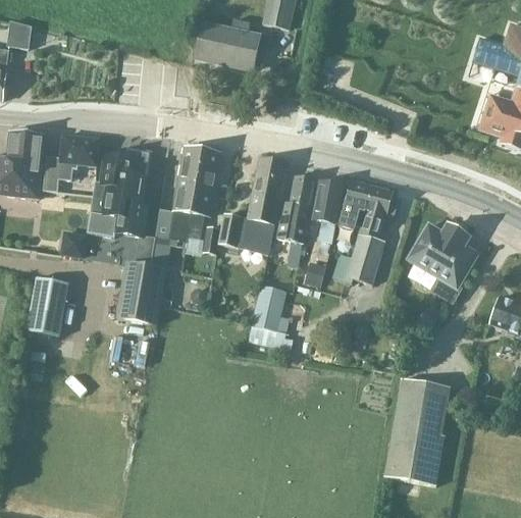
[(290,30),(296,0),(266,0),(262,23),(290,30)]
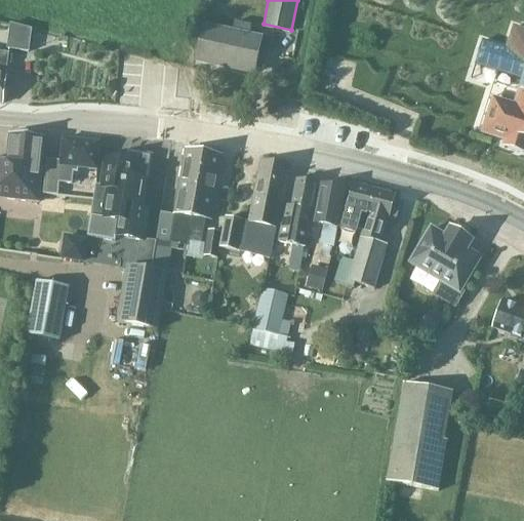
[(254,73),(262,37),(248,34),(250,24),(235,19),(233,30),(204,24),(197,55),(224,61),(224,66),(254,73)]
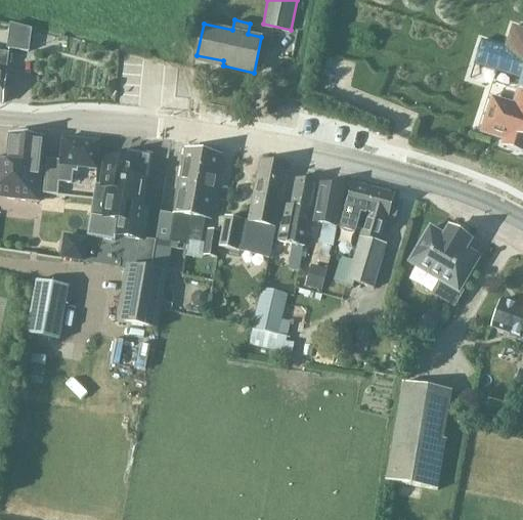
[(11,24),(9,44),(27,46),(29,29),(11,24)]
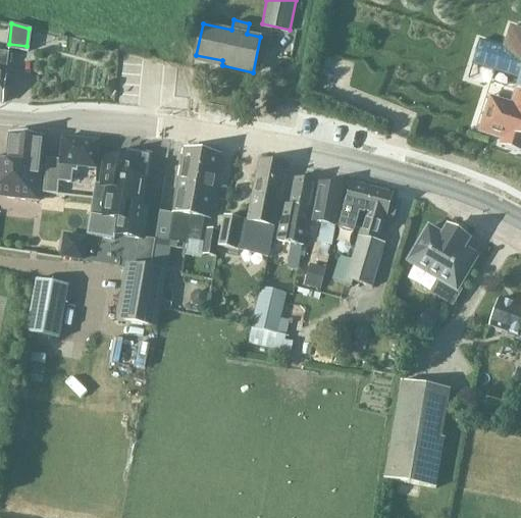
[(479,40),(472,62),(481,65),(511,75),(520,79),(520,81),(514,100),(489,93),(477,130),(501,137),(499,143),(504,145),(505,146),(509,148),(510,149),(513,150),(515,150),(519,151),(520,150),(520,28),(510,24),(502,47),(479,40)]
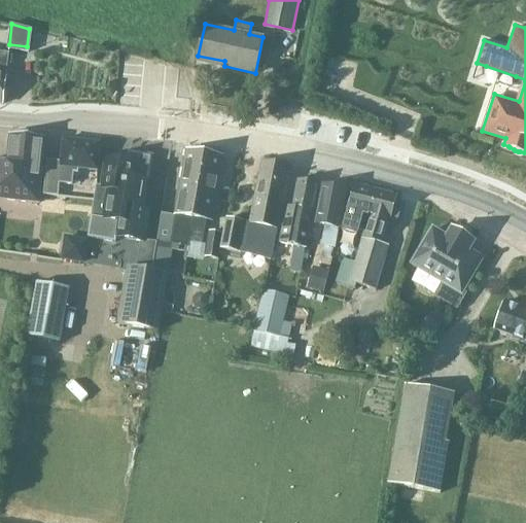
[(0,196),(39,201),(45,134),(9,130),(6,161),(0,160),(0,196)]
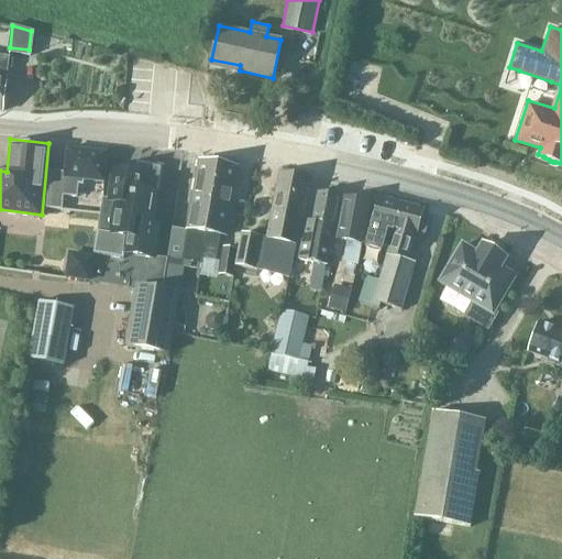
[(84,177),(105,181),(108,151),(68,148),(65,170),(51,168),(46,206),(63,207),(64,193),(77,194),(78,182),(84,182),(84,177)]
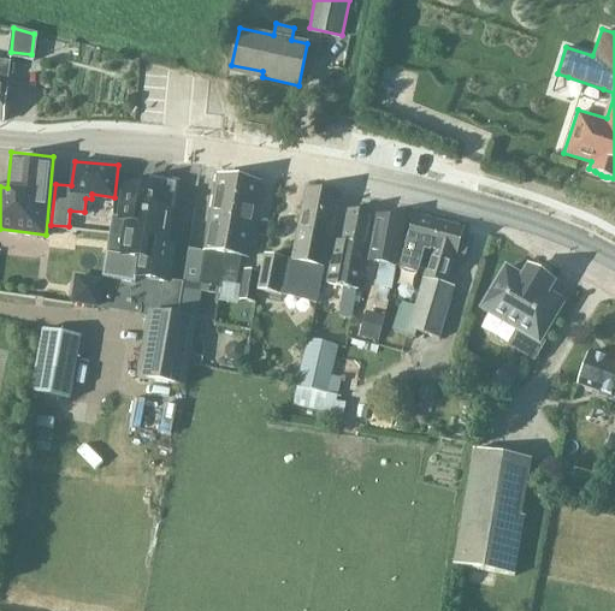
[(220,279),(241,177),(217,172),(202,247),(208,248),(205,266),(201,265),(199,282),(202,283),(201,289),(208,290),(207,302),(218,303),(220,286),(219,286),(220,279)]
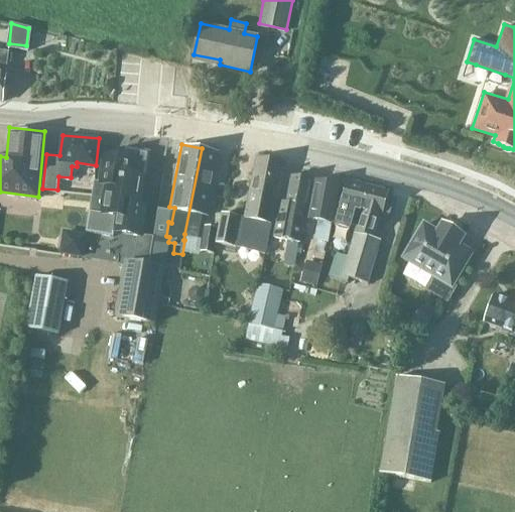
[(95,181),(90,210),(100,212),(114,214),(112,229),(139,233),(142,217),(136,216),(142,175),(146,150),(145,150),(145,152),(135,150),(135,148),(125,146),(123,154),(103,150),(98,181),(95,181)]
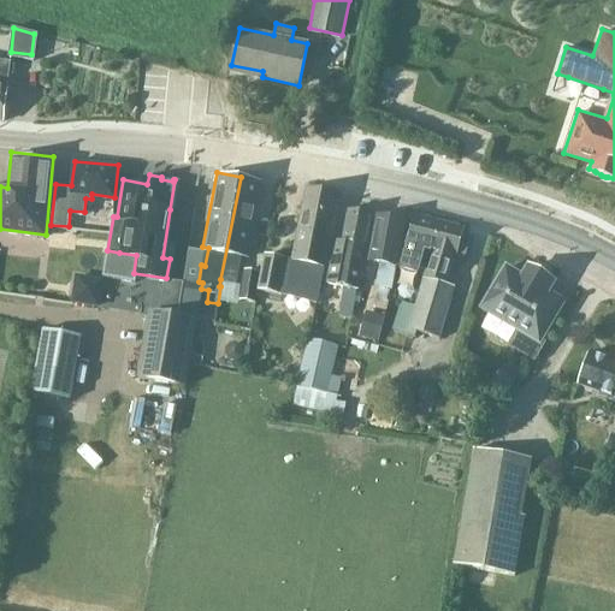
[(259,181),(241,177),(220,279),(234,283),(240,254),(243,254),(259,181)]
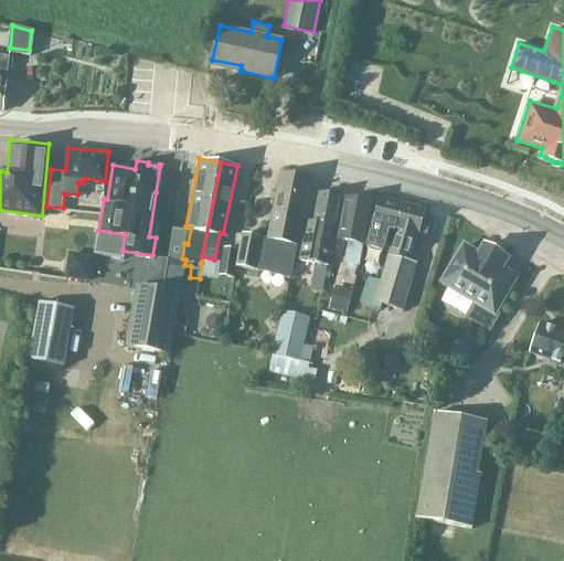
[(243,231),(236,263),(259,267),(263,254),(290,260),(308,177),(280,170),(266,236),(243,231)]
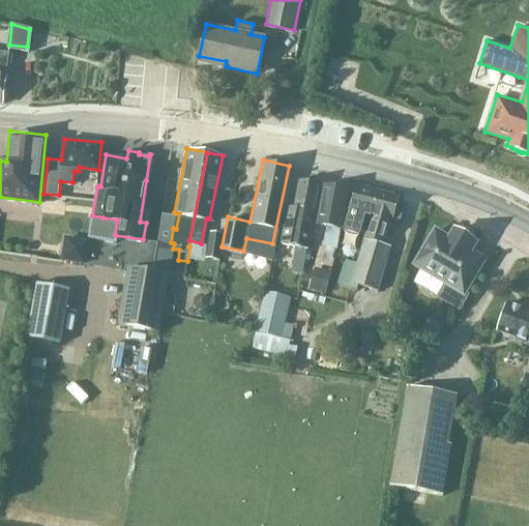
[(281,241),(295,243),(291,270),(302,272),(307,245),(305,245),(318,182),(298,179),(293,207),(287,206),(281,241)]
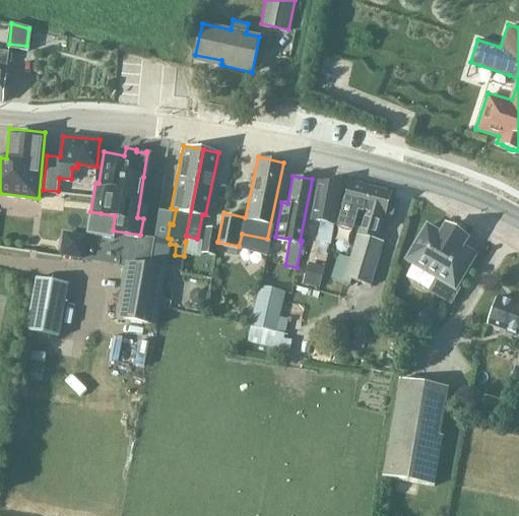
[(363,209),(371,183),(350,177),(336,221),(349,227),(355,207),(363,209)]
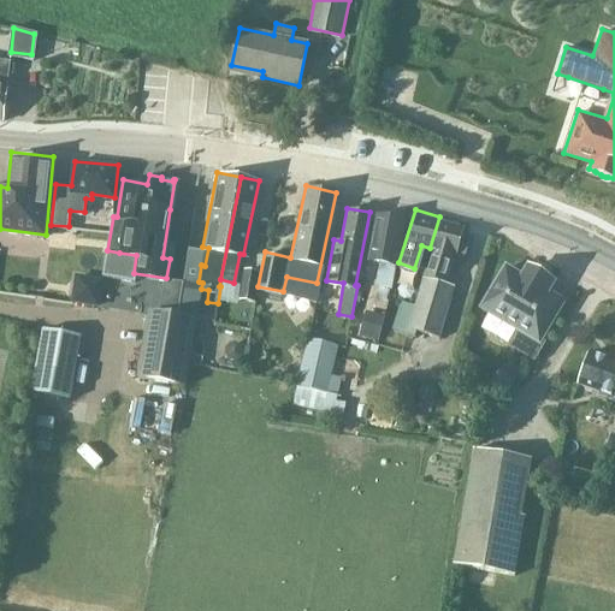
[(390,284),(402,218),(374,213),(367,255),(380,257),(376,283),(390,284)]
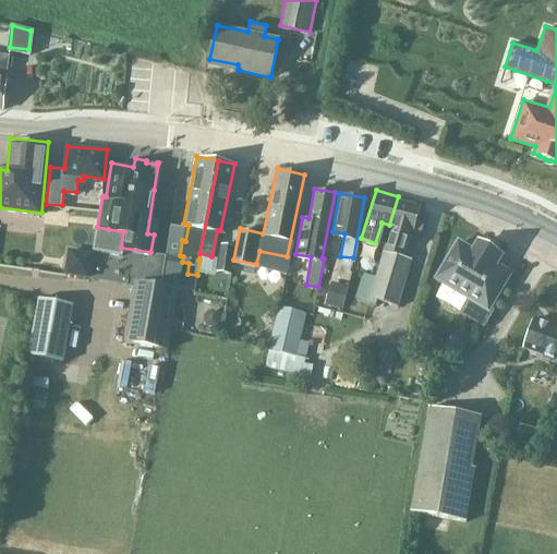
[(374,274),(366,298),(373,300),(374,297),(395,303),(409,255),(402,253),(410,228),(414,229),(419,227),(424,208),(422,206),(418,204),(418,203),(398,196),(389,225),(374,274)]
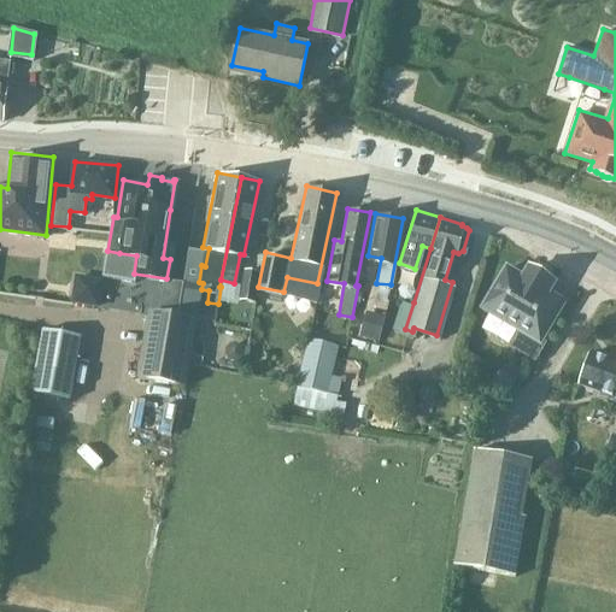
[(558,278),(528,260),(522,271),(505,260),(479,306),(541,343),(568,299),(551,289),(558,278)]
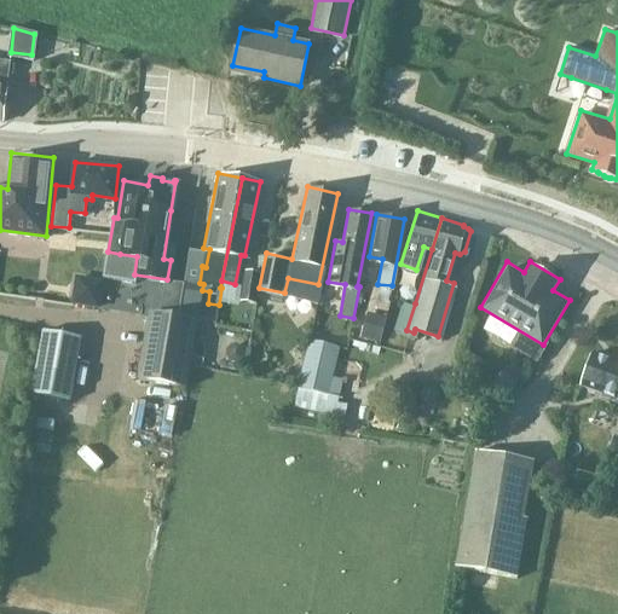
[(253,301),(258,272),(246,270),(241,300),(253,301)]
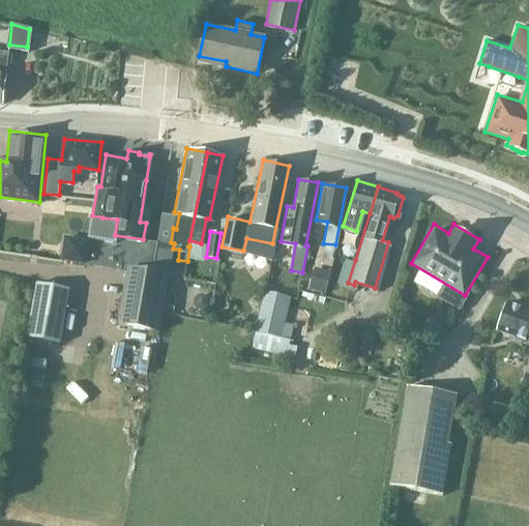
[(64,234),(61,255),(83,259),(87,237),(64,234)]
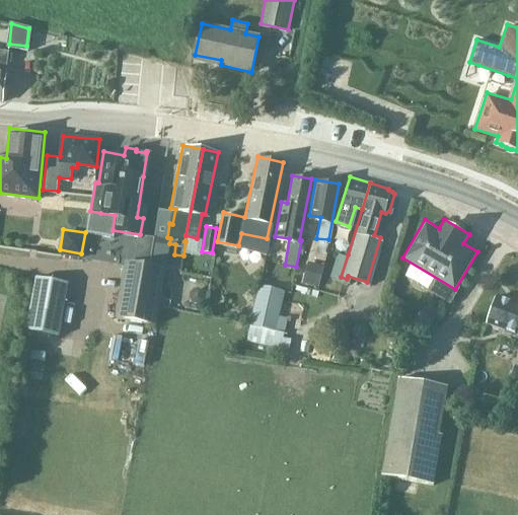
[(154,245),(151,265),(162,267),(165,247),(154,245)]
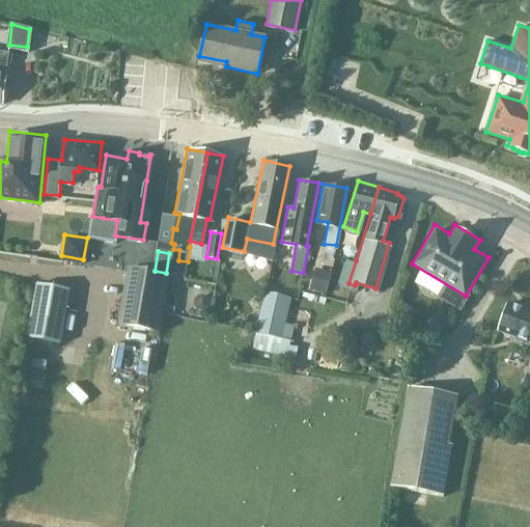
[(349,283),(355,260),(344,257),(337,280),(349,283)]
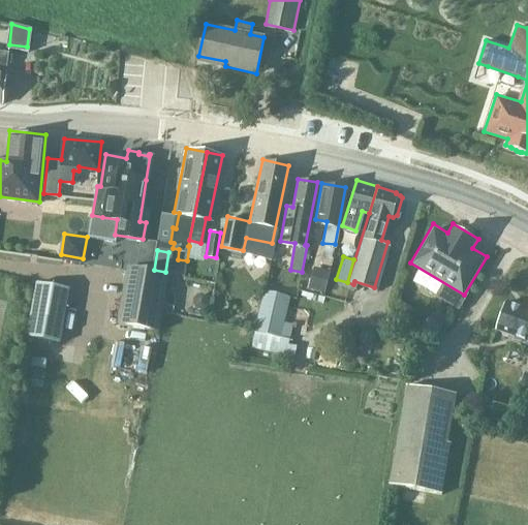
[(169,272),(165,272),(154,270),(127,265),(117,323),(159,331),(162,310),(179,313),(180,305),(164,302),(169,272)]
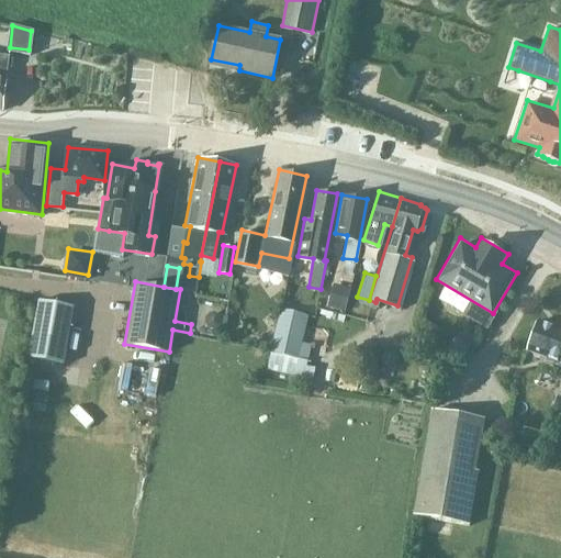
[(335,281),(331,302),(345,307),(350,285),(335,281)]
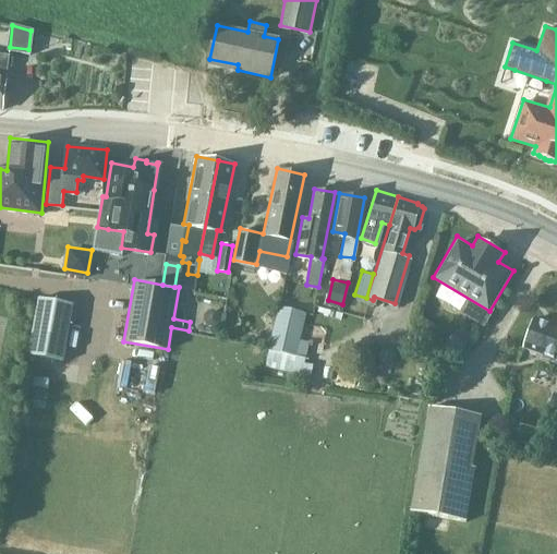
[(32,333),(28,353),(53,358),(63,359),(73,302),(38,296),(32,333)]
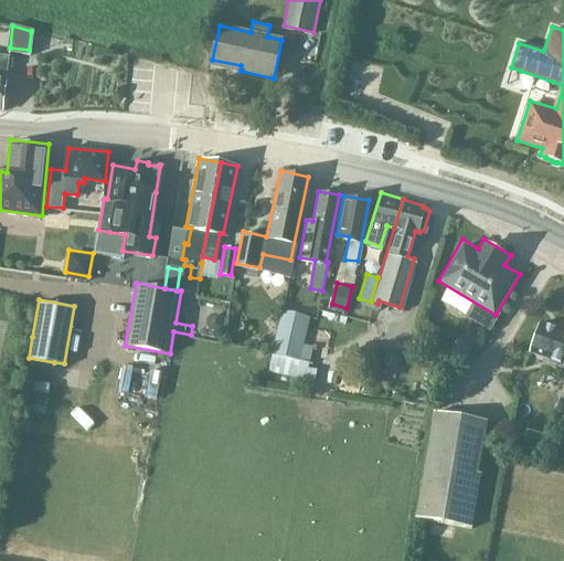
[(283,308),(269,370),(297,376),(299,359),(309,361),(312,345),(304,342),(308,325),(310,315),(283,308)]
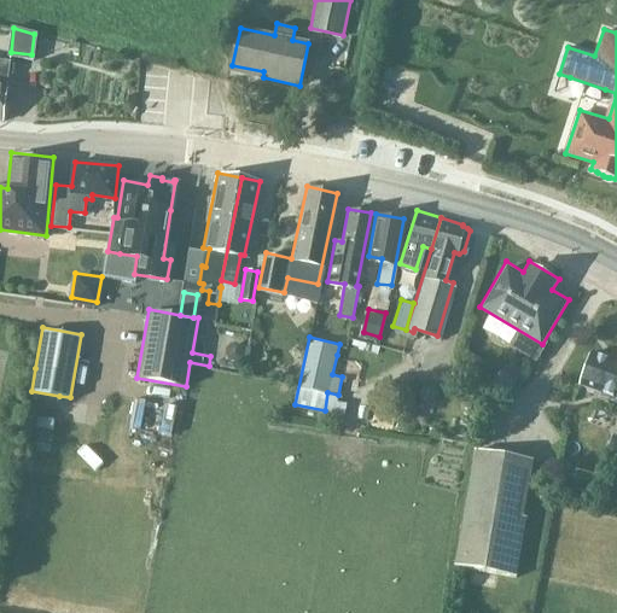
[(220,360),(244,362),(245,346),(221,345),(220,360)]
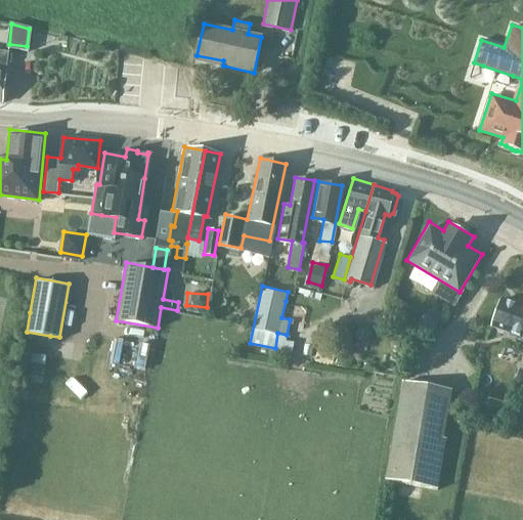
[(522,300),(521,305),(500,298),(491,326),(508,331),(507,334),(522,339),(522,300)]
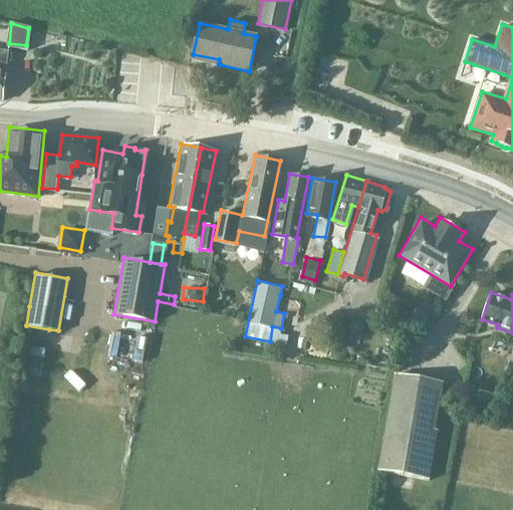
[(431,314),(417,305),(410,316),(424,325),(431,314)]
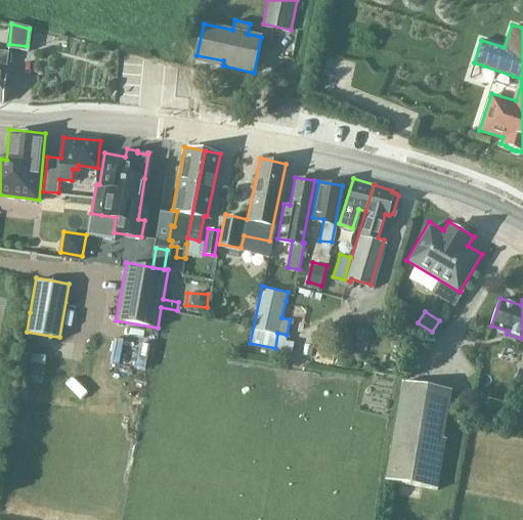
[(372,329),(359,326),(357,335),(369,338),(372,329)]
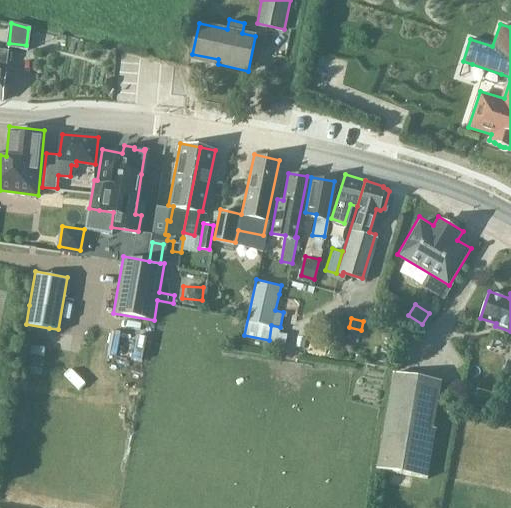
[(306,335),(298,334),(296,344),(305,345),(306,335)]
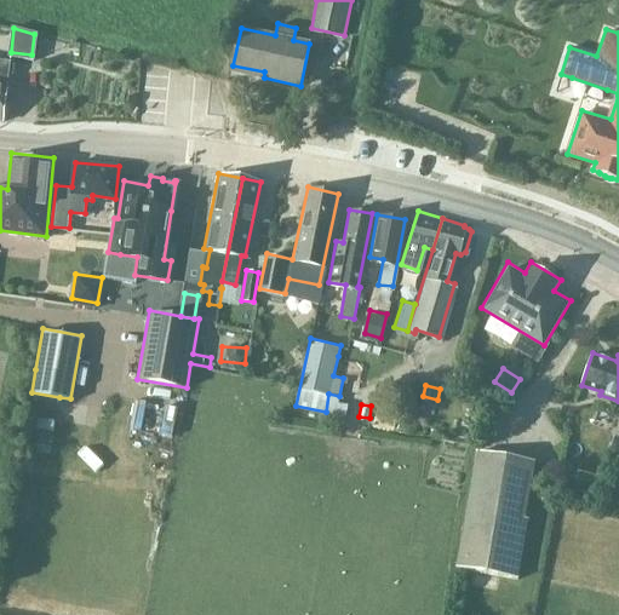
[(618,434),(615,432),(608,449),(618,454),(618,434)]
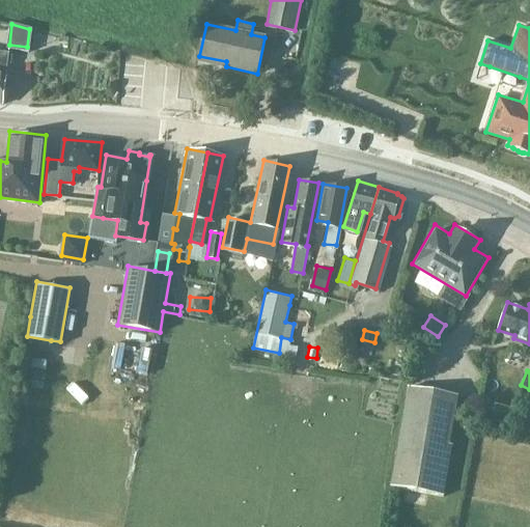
[(449,443),(457,394),(409,385),(390,484),(444,494),(452,443),(449,443)]
